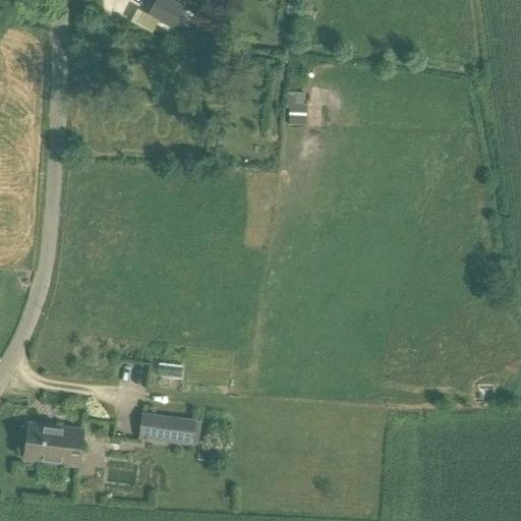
[(174,31),(185,7),(171,0),(156,0),(147,16),(174,31)]
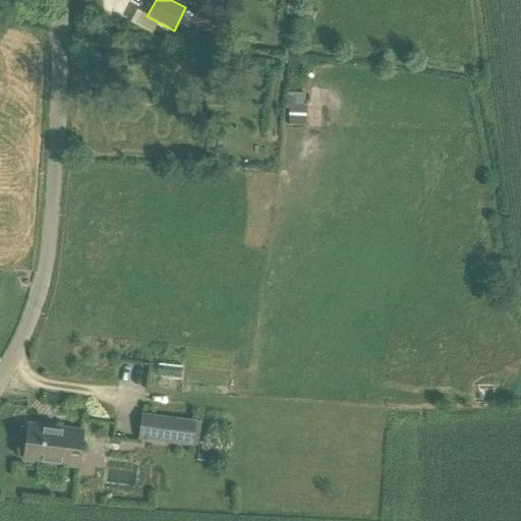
[(227,24),(197,8),(190,20),(221,37),(227,24)]
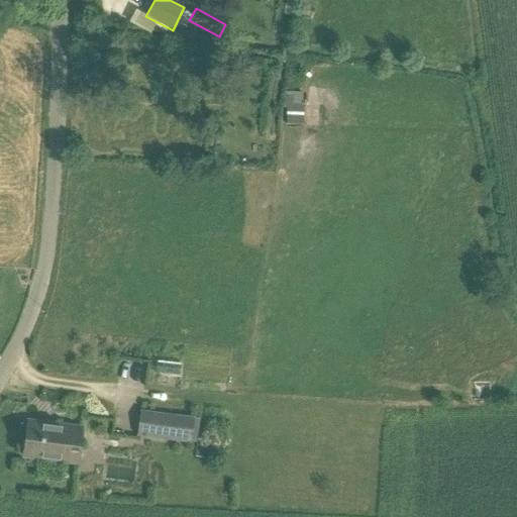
[(292,106),(308,106),(309,82),(293,82),(292,106)]
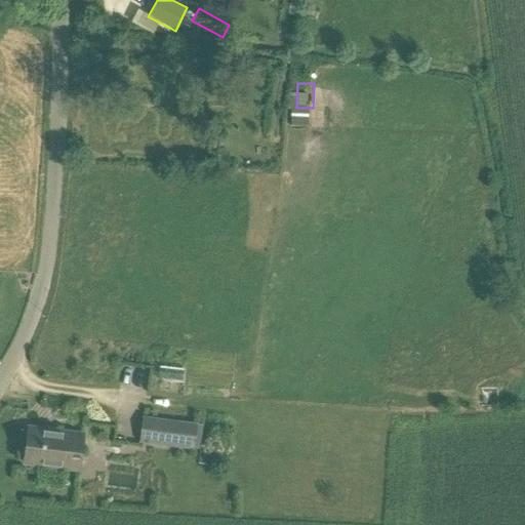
[(142,417),(138,444),(194,450),(197,423),(142,417)]
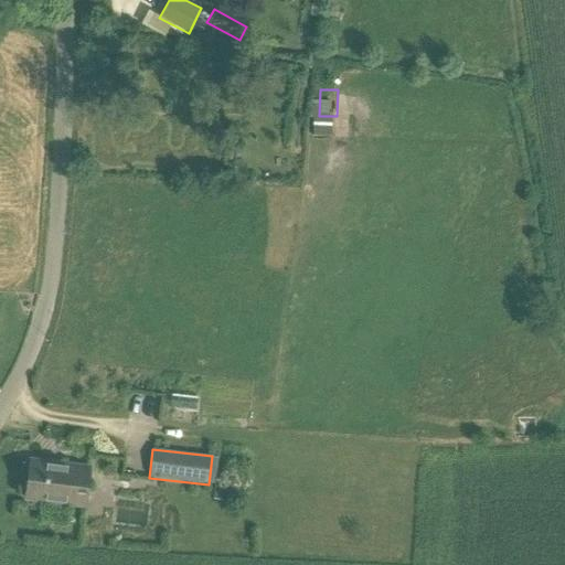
[(30,460),(25,499),(46,501),(45,503),(64,505),(64,503),(85,507),(89,468),(30,460)]
